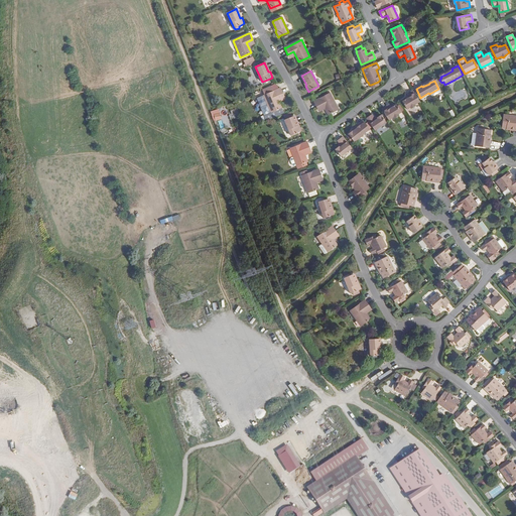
[(271,86),(261,90),(263,95),(273,91),(271,86)]
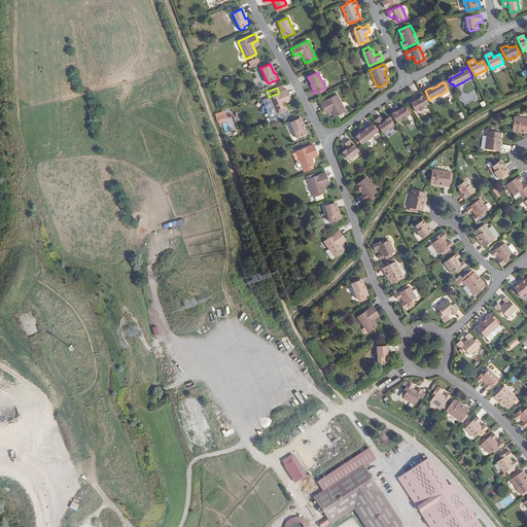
[(286,90),(285,91),(279,93),(269,97),(277,114),(288,110),(285,103),(283,99),(289,96),(286,90)]
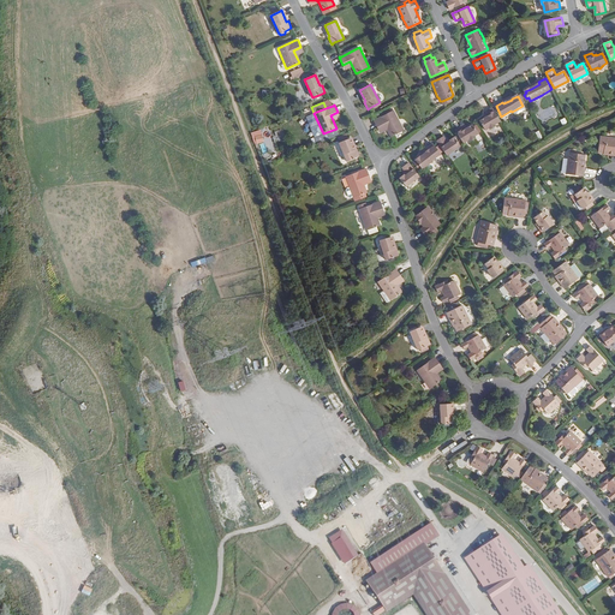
[(500,121),(493,108),(485,112),(487,114),(484,117),(485,118),(479,121),(485,130),(489,129),(490,129),(494,126),(495,125),(500,121)]
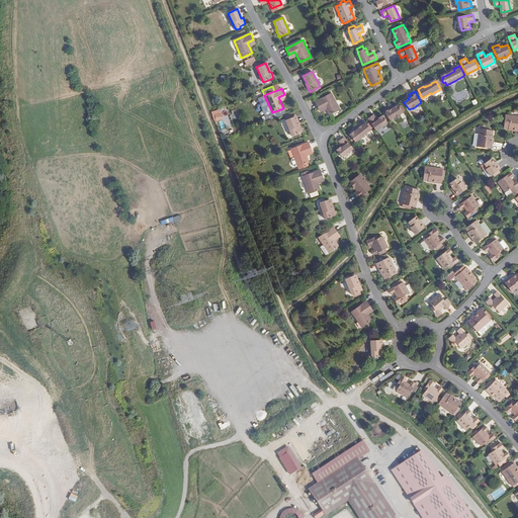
[(331,93),(317,101),(315,101),(318,108),(324,104),(326,109),(329,115),(340,109),(331,93)]
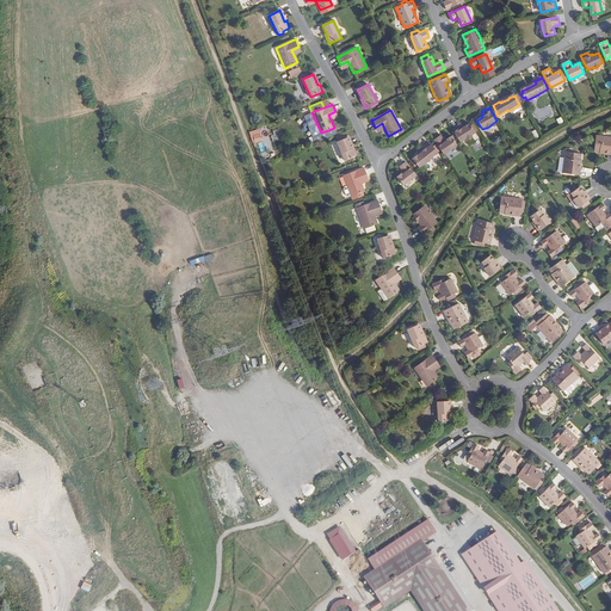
[(475,133),(469,124),(463,128),(463,127),(461,128),(458,124),(452,129),(461,142),(466,139),(468,140),(471,137),(471,135),(475,133)]
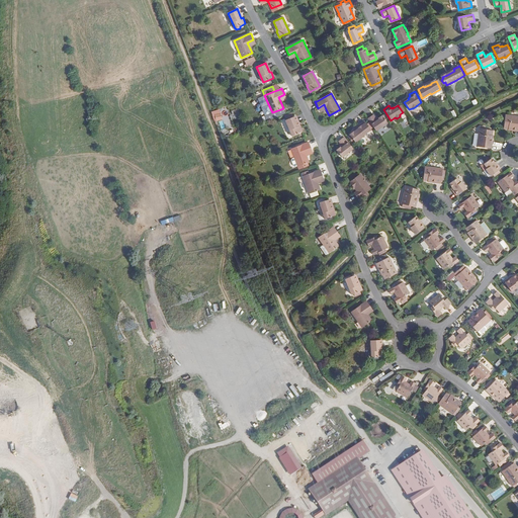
[(377,119),(376,118),(373,114),(368,118),(370,122),(373,127),(376,131),(387,123),(382,115),(378,118),(377,119)]
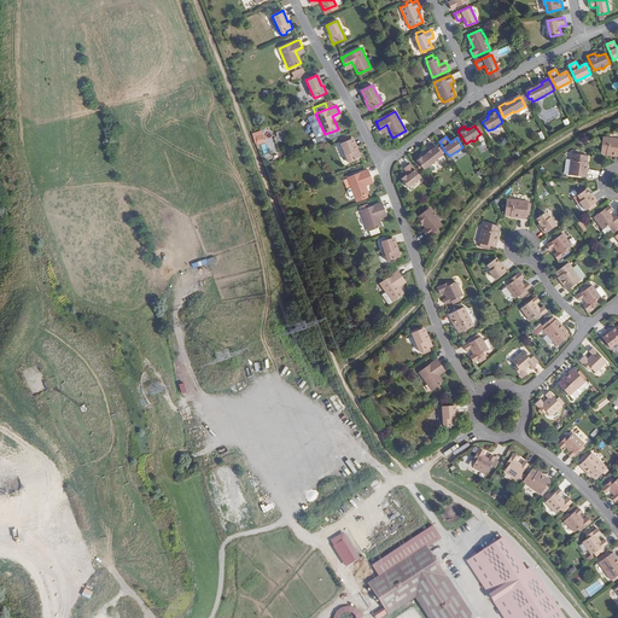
[(617,139),(602,136),(600,153),(606,155),(606,156),(612,156),(612,155),(614,155),(614,157),(617,156),(617,139)]
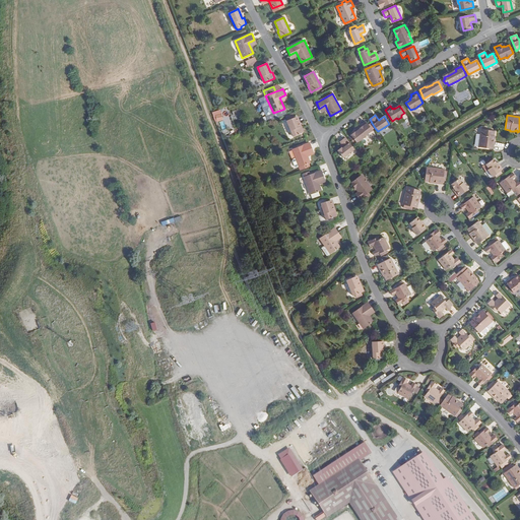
[(294,137),(304,132),(302,126),(300,127),(296,117),(295,118),(287,121),(286,121),(294,137)]
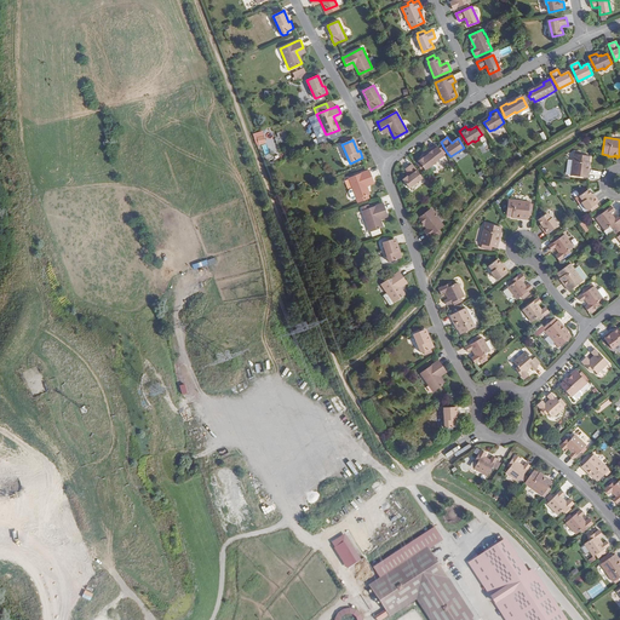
[(440,149),(436,145),(430,150),(431,151),(424,158),(423,158),(418,161),(419,161),(415,164),(423,172),(425,171),(436,162),(435,161),(445,155),(440,149)]
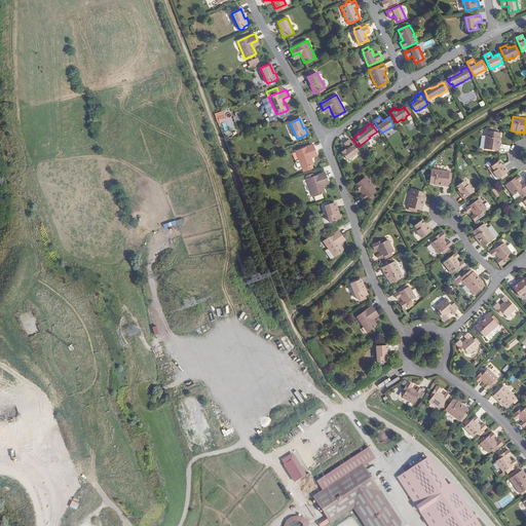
[(485,130),(484,149),(499,149),(499,143),(498,143),(498,141),(499,141),(499,136),(498,136),(498,132),(485,130)]
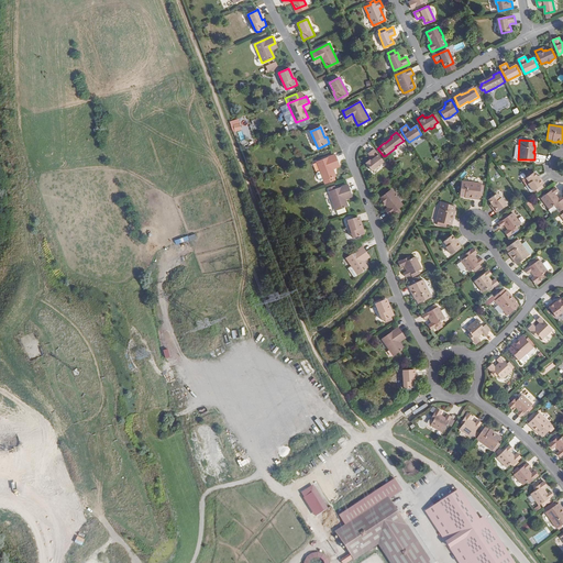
[(385,163),(375,151),(368,155),(372,161),(370,162),(366,164),(372,172),(385,163)]
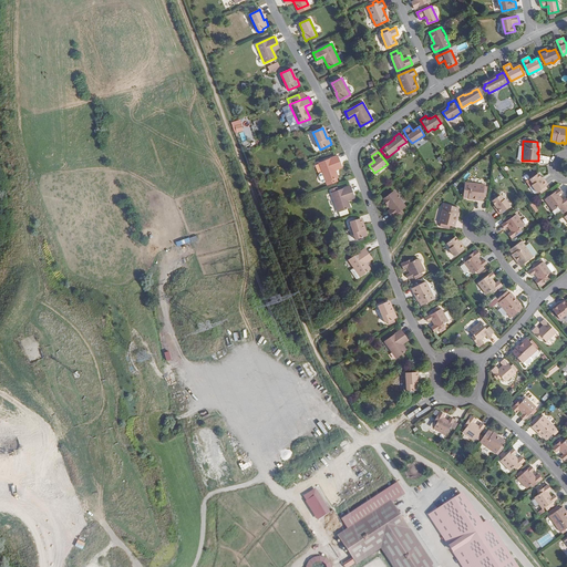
[(340,163),(338,155),(336,156),(319,163),(326,182),(338,177),(336,171),(333,165),(340,163)]
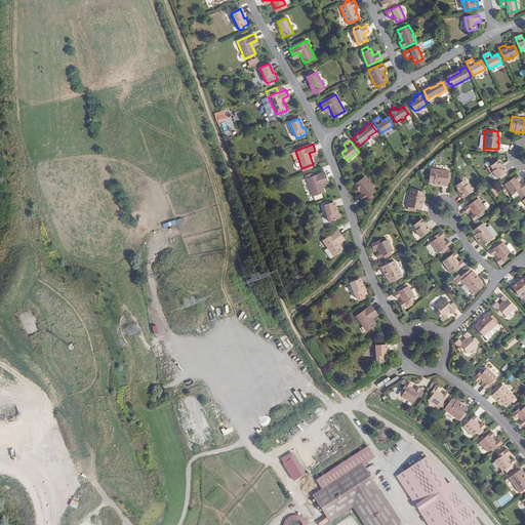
[(492,171),(497,178),(500,176),(506,173),(508,171),(503,166),(501,167),(500,166),(501,165),(498,161),(490,166),(493,170),(492,171)]
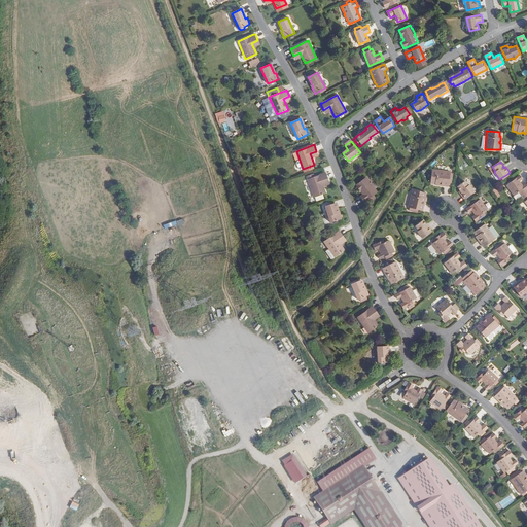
[(432,169),(430,182),(435,183),(435,184),(441,185),(441,183),(443,184),(443,185),(449,186),(449,182),(452,183),(453,173),(451,173),(451,171),(432,169)]
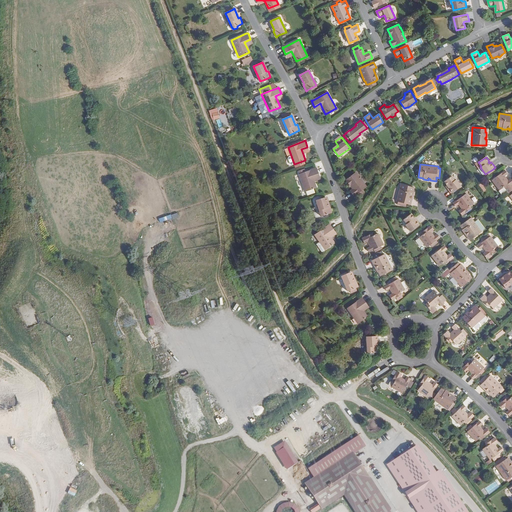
[(316,168),(315,168),(299,174),(305,191),(316,188),(314,181),(312,176),(319,174),(316,168)]
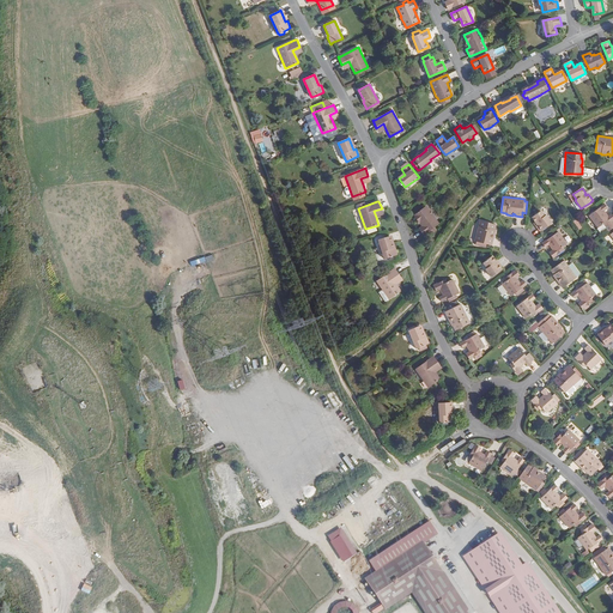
[(605,205),(589,217),(598,229),(602,225),(604,226),(612,219),(612,216),(611,214),(606,218),(606,217),(607,216),(604,211),(607,208),(605,205)]
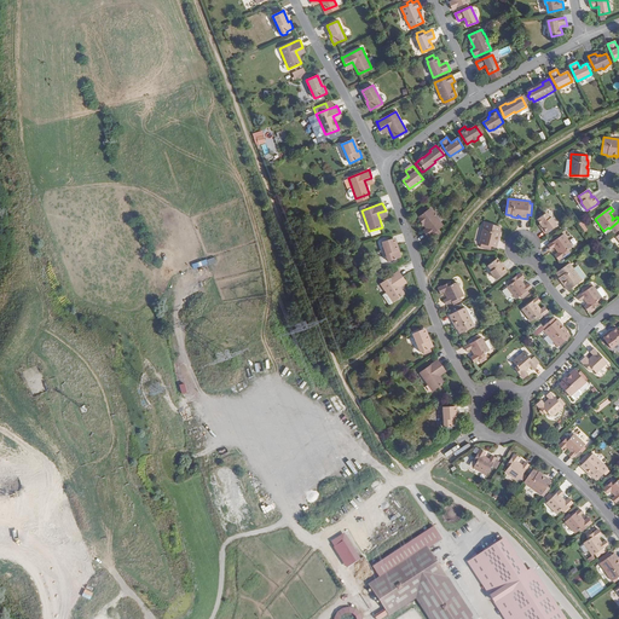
[(444,226),(438,218),(434,212),(433,213),(431,208),(418,217),(427,229),(423,231),(428,237),(433,235),(434,237),(440,232),(439,230),(444,226)]
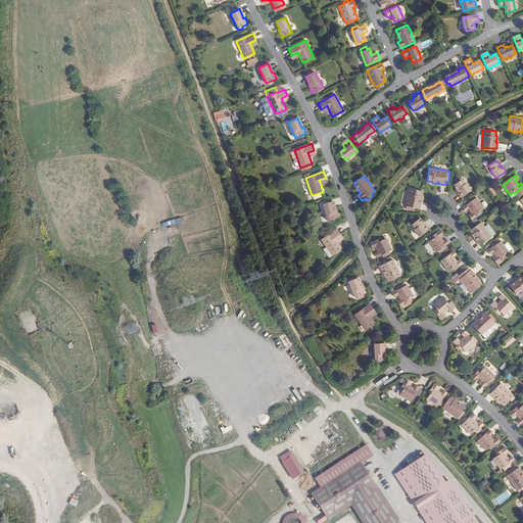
[(457,193),(461,198),(471,191),(465,184),(464,184),(462,181),(454,186),(457,190),(458,189),(459,191),(457,193)]
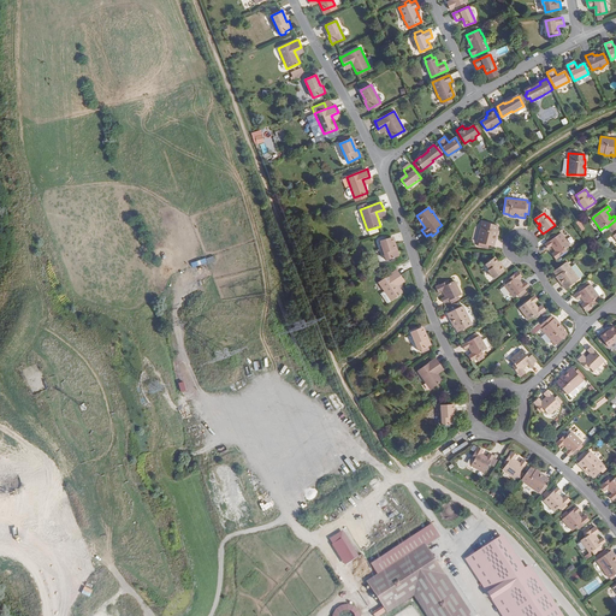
[(584,217),(575,223),(581,231),(586,229),(582,224),(586,220),(584,217)]
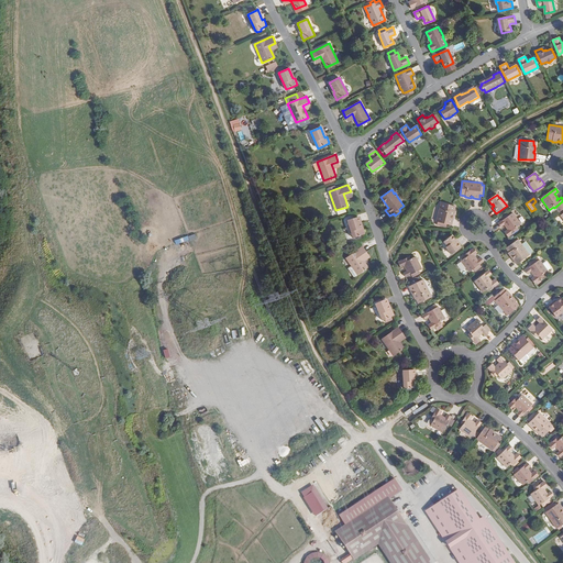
[(441,202),(435,221),(438,222),(437,224),(446,228),(446,224),(452,225),(453,219),(452,219),(452,217),(454,217),(455,211),(454,211),(455,207),(441,202)]
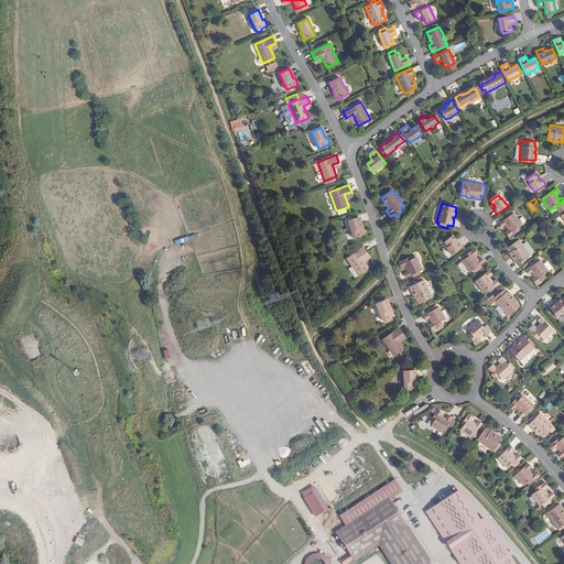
[(512,214),(498,225),(500,228),(505,226),(507,229),(508,229),(509,229),(505,232),(508,238),(518,230),(517,228),(521,225),(512,214)]
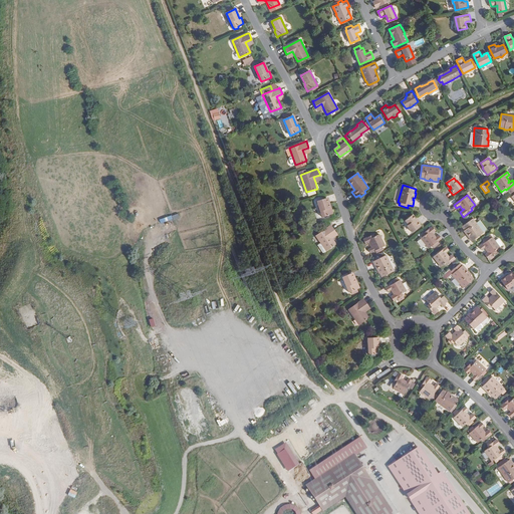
[(326,198),(325,199),(317,201),(322,217),(333,214),(331,208),(329,208),(326,198)]
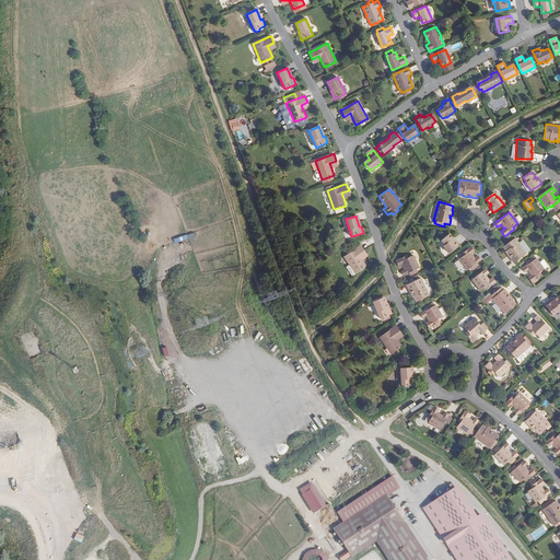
[(450,254),(459,246),(455,240),(453,242),(452,241),(453,240),(450,235),(442,242),(445,246),(443,246),(450,254)]
